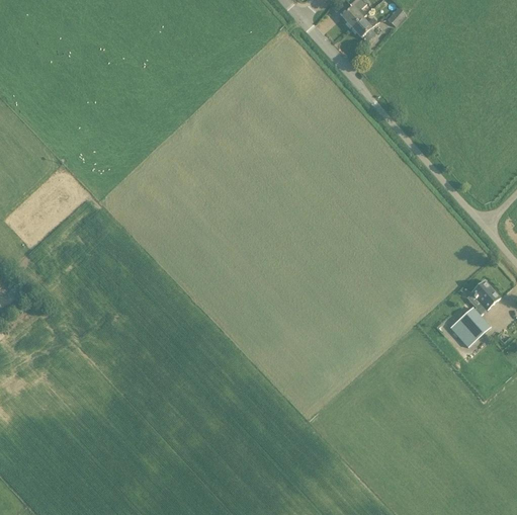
[(346,0),(351,6),(341,16),(350,26),(361,16),(365,13),(360,8),(365,3),(362,0),(346,0)]
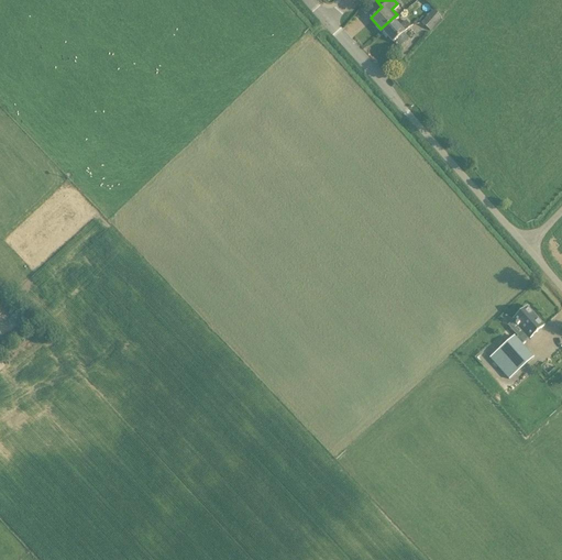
[(440,14),(431,8),(420,21),(429,29),(440,14)]
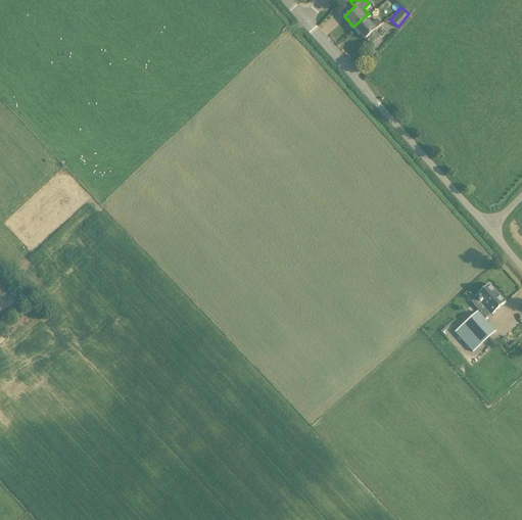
[(369,22),(365,16),(353,27),(363,37),(380,21),(376,16),(369,22)]
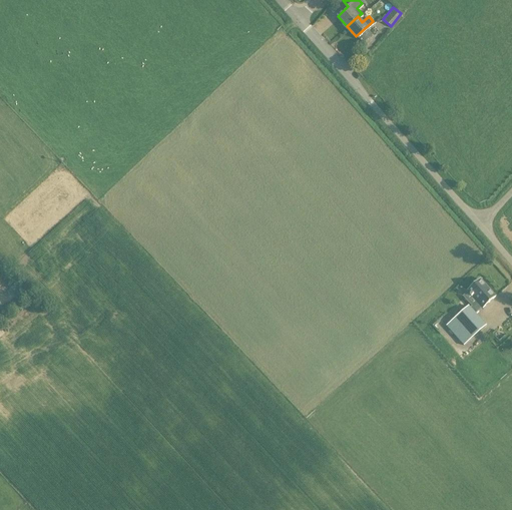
[(475,300),(469,306),(473,311),(480,305),(481,306),(494,294),(479,277),(465,289),(475,300)]
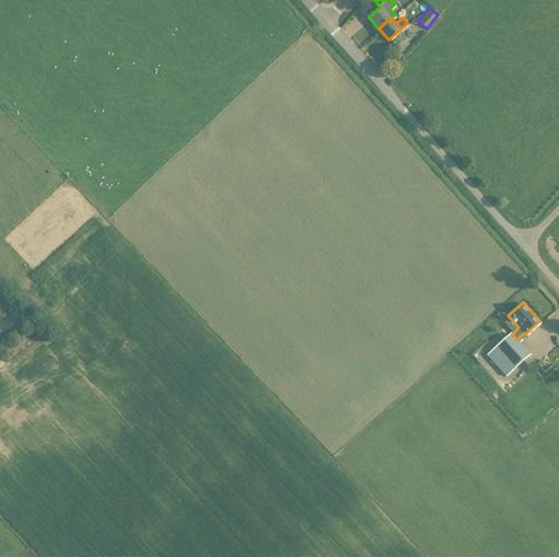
[(470,336),(486,354),(505,374),(514,367),(528,354),(510,332),(492,348),(477,331),(470,336)]
